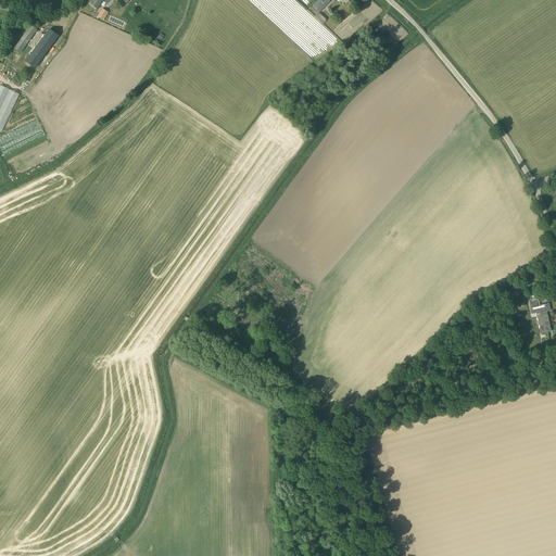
[(92,0),(90,4),(98,10),(103,1),(106,3),(109,0),(92,0)]
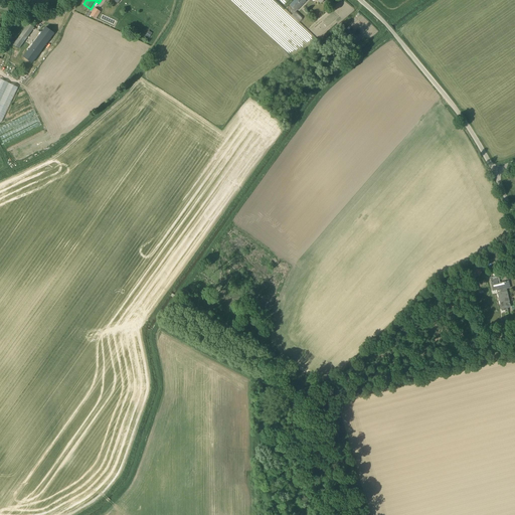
[(294,13),(306,1),(304,0),(299,0),(292,7),(292,8),(291,10),(294,13)]
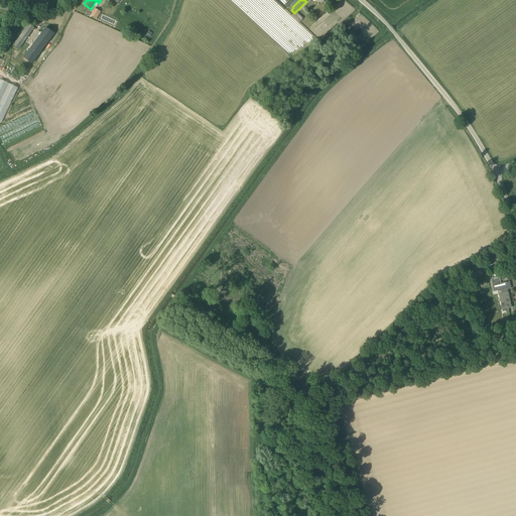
[(96,19),(101,12),(95,8),(91,16),(96,19)]
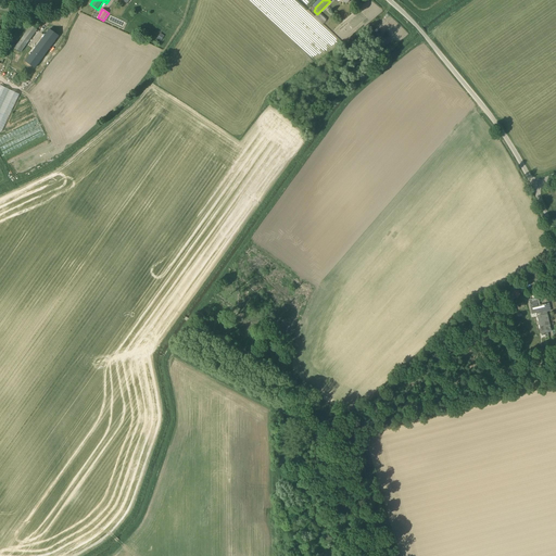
[(323,24),(327,20),(319,12),(315,16),(323,24)]
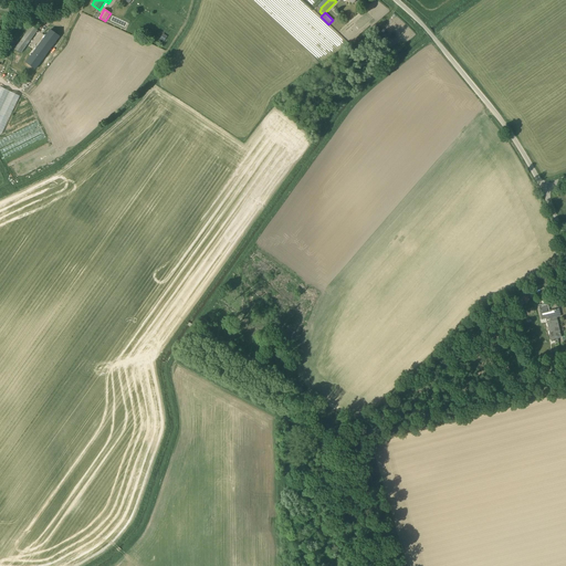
[(21,54),(34,35),(38,31),(32,27),(16,50),(21,54)]
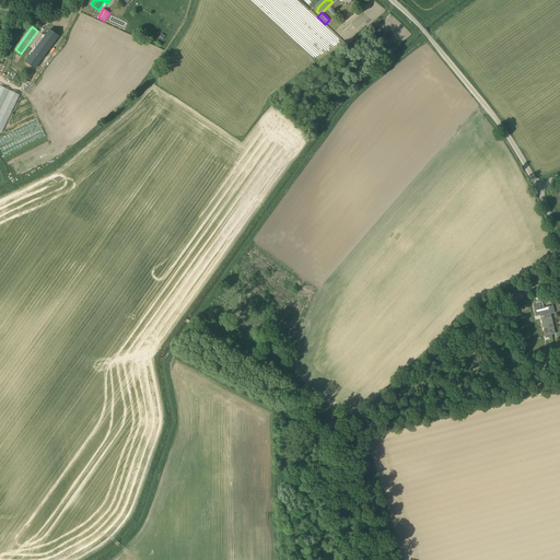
[(35,68),(59,36),(49,30),(25,62),(35,68)]
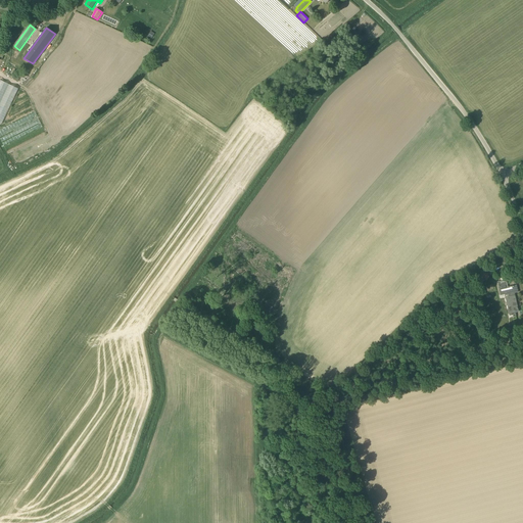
[(0,123),(3,124),(17,88),(0,80),(0,123)]
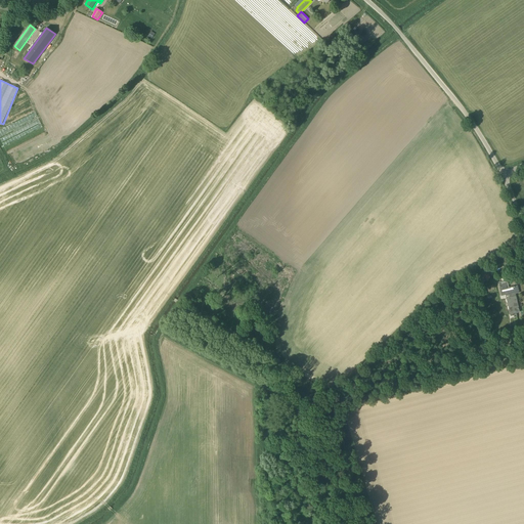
[(508,288),(507,281),(498,282),(501,296),(507,295),(507,298),(511,315),(516,313),(516,312),(519,311),(515,294),(519,293),(517,286),(508,288)]
